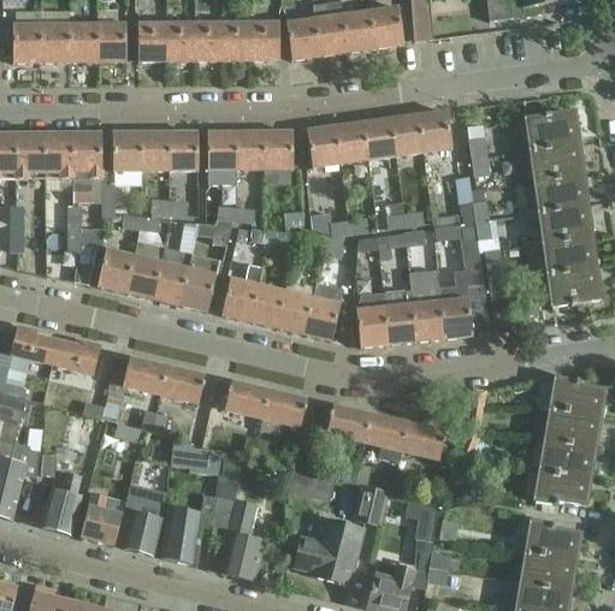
[(313,4),(315,21),(320,55),(349,52),(343,16),(341,0),(313,4)]
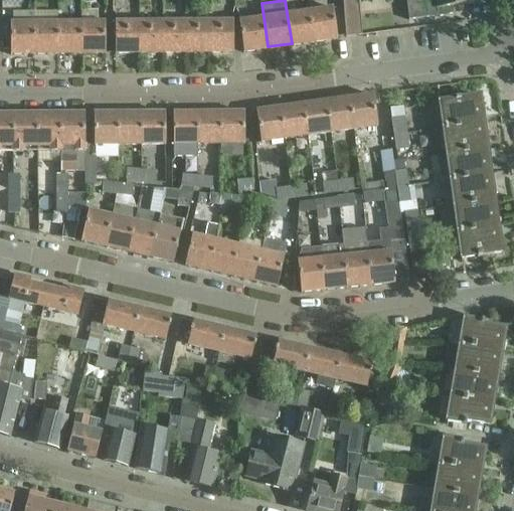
[(362,32),(358,0),(342,0),(347,34),(362,32)]
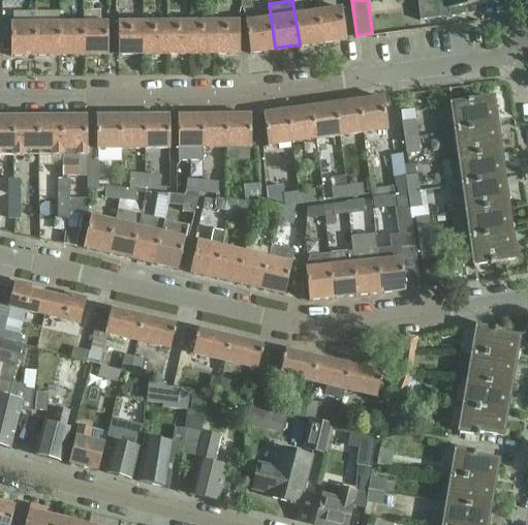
[(418,0),(421,18),(469,11),(468,3),(487,1),(487,0),(418,0)]
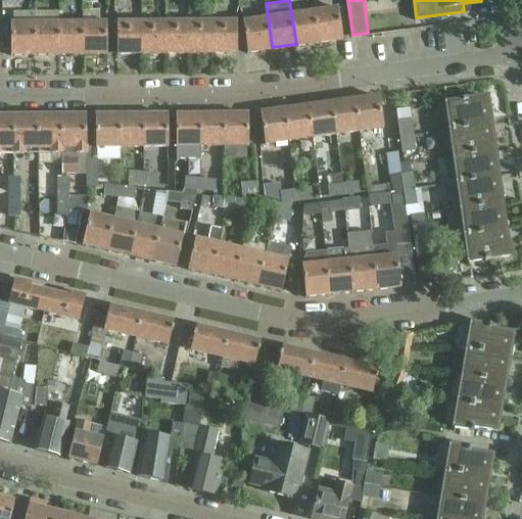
[(338,6),(315,9),(320,41),(343,38),(338,6)]
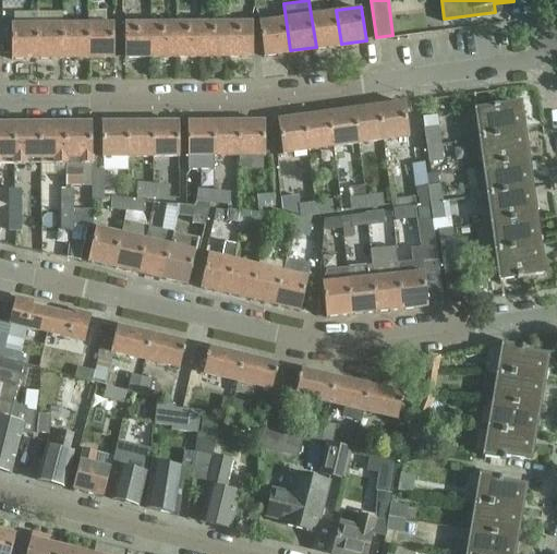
[(38,23),(38,57),(63,56),(63,23),(63,9),(39,9),(39,23),(38,23)]
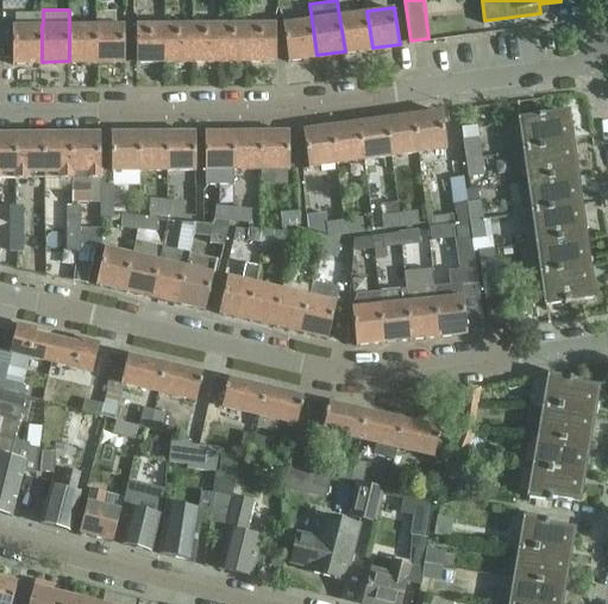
[(339,16),(345,51),(371,48),(373,48),(367,11),(339,16)]
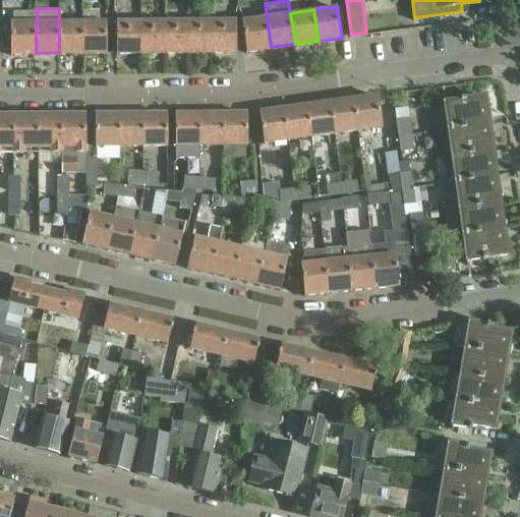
[(271,47),(267,17),(242,20),(246,51),(271,47)]
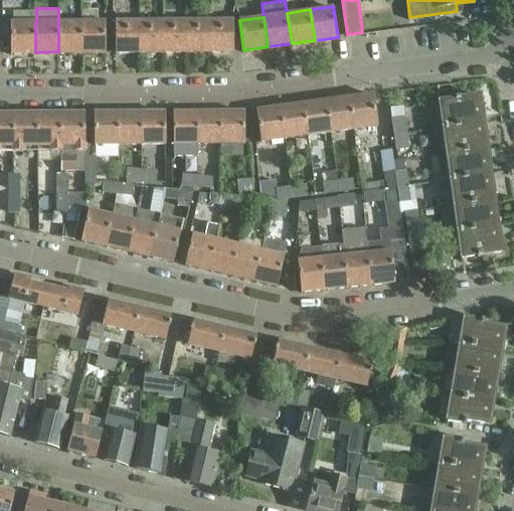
[(163,51),(186,50),(186,19),(163,20),(163,51)]
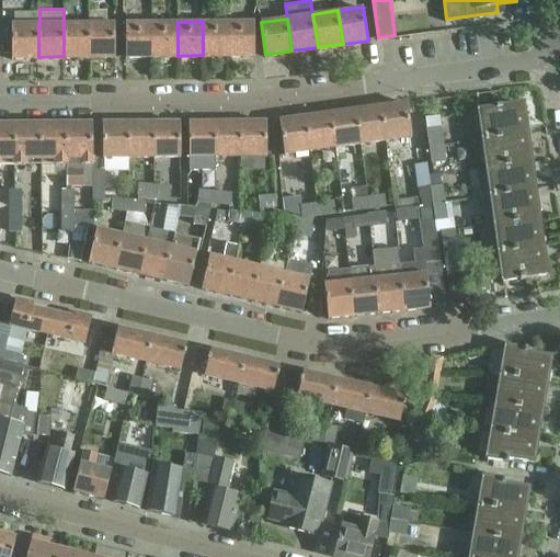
[(203,55),(229,55),(228,21),(203,21),(203,55)]
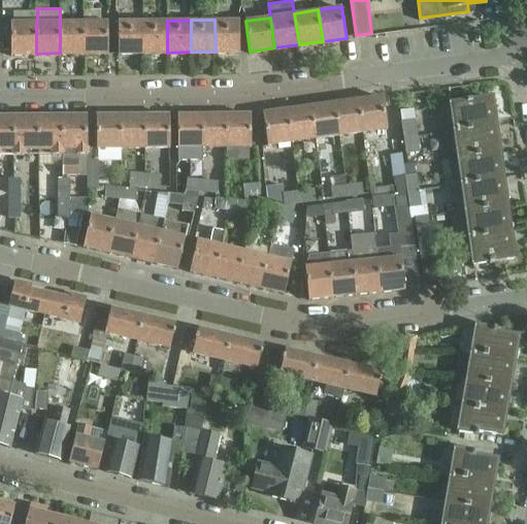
[(239,20),(215,20),(216,52),(239,52),(239,20)]
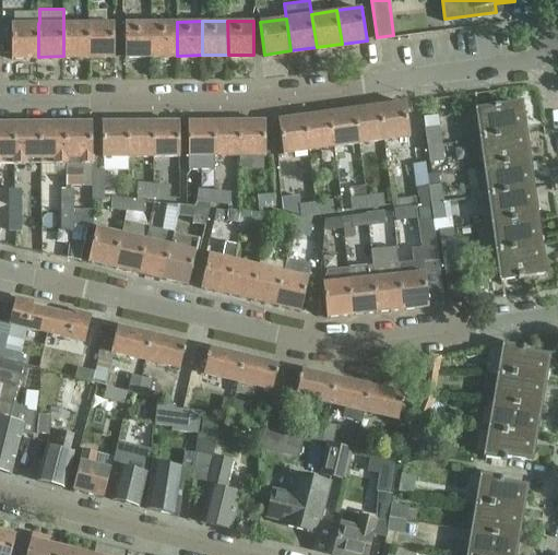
[(88,23),(88,56),(115,56),(115,22),(88,23)]
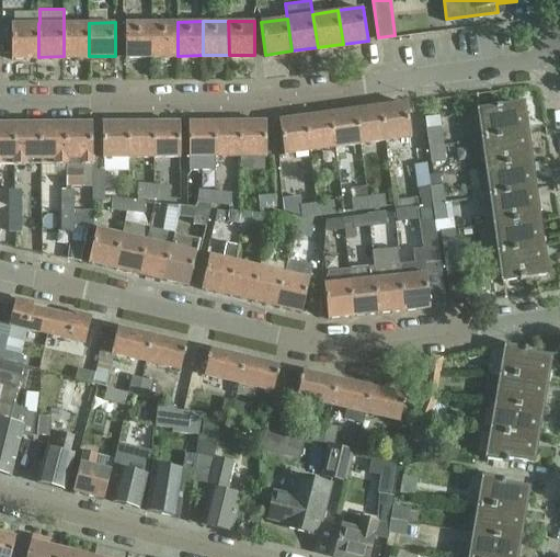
[(126,56),(152,56),(152,22),(126,22),(126,56)]
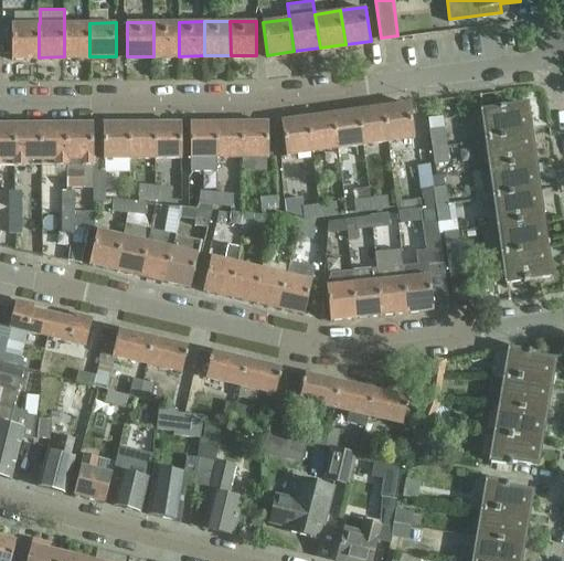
[(179,22),(153,22),(153,56),(179,56),(179,22)]
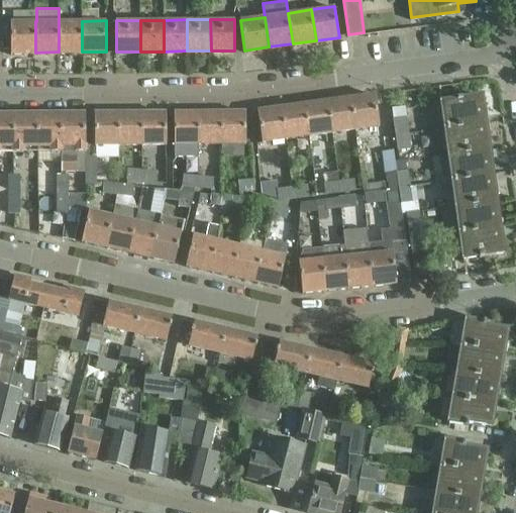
[(35,53),(35,21),(11,21),(11,53),(35,53)]
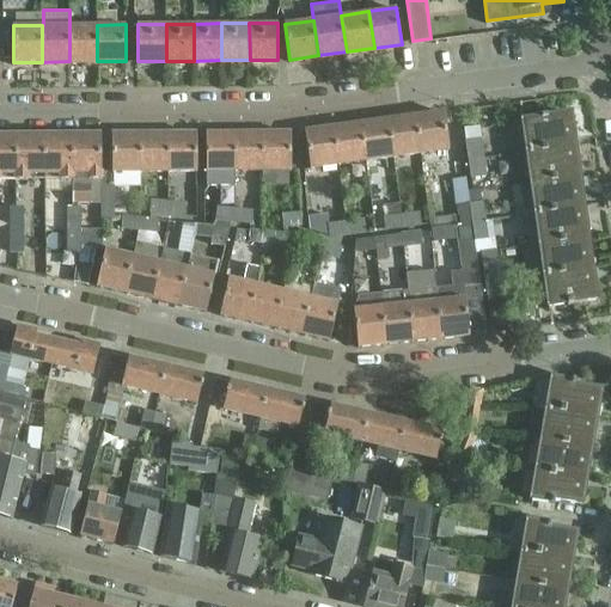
[(97,61),(97,25),(69,25),(69,61),(97,61)]
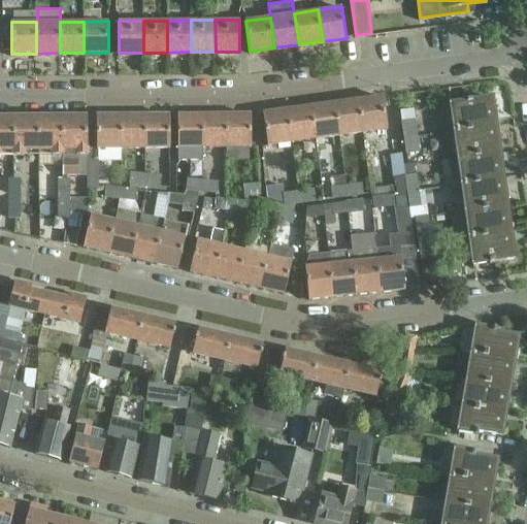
[(383,95),(358,98),(362,130),(388,127),(383,95)]
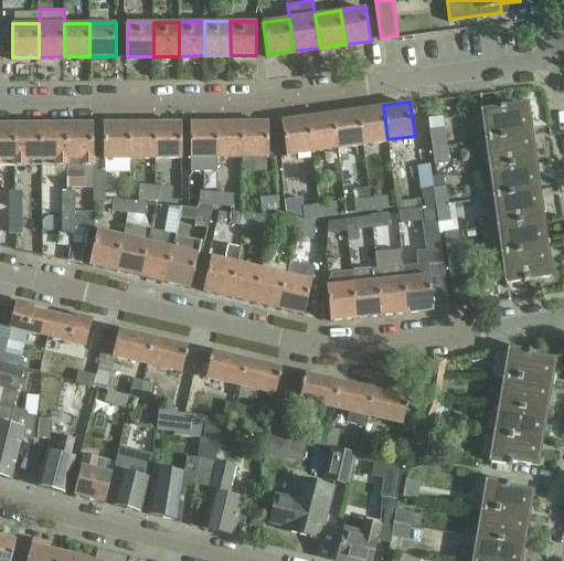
[(487,137),(530,131),(527,102),(504,105),(504,104),(500,105),(500,106),(482,108),(487,137)]
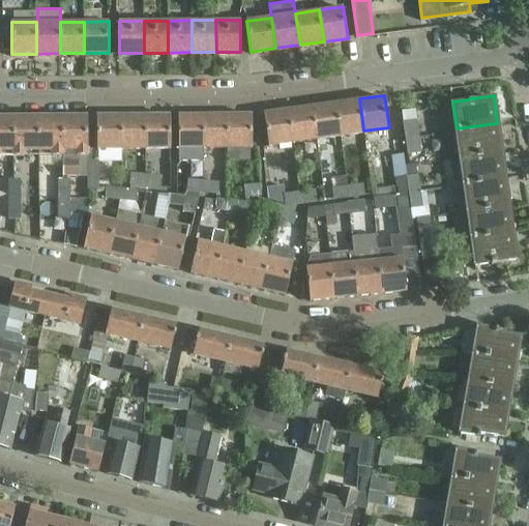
[(363,130),(359,98),(334,101),(340,134),(363,130)]
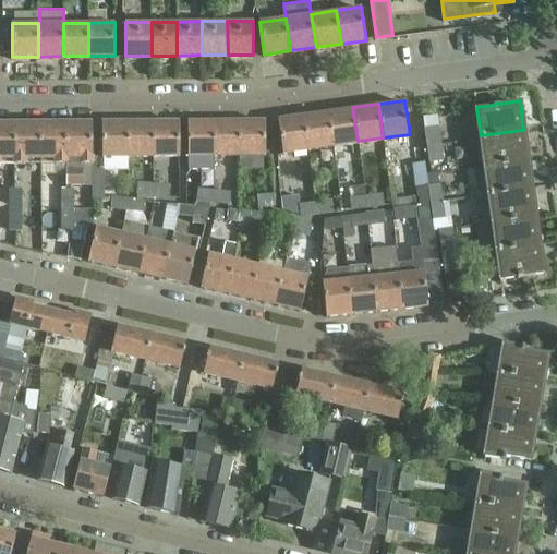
[(352,107),(328,111),(333,145),(358,141),(352,107)]
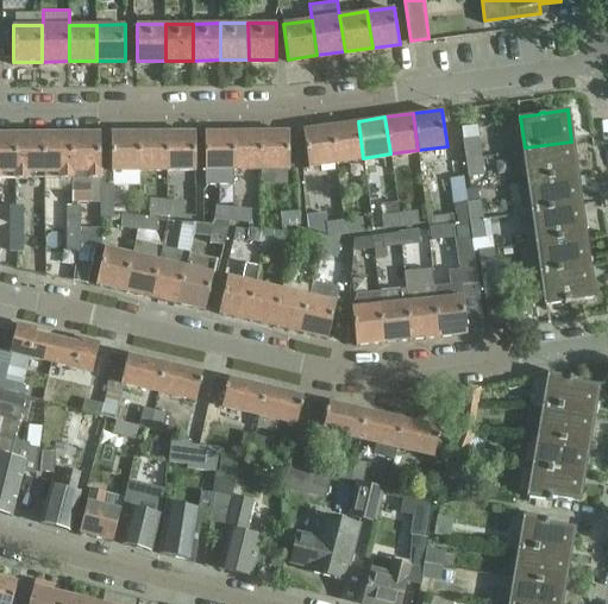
[(358,121),(331,125),(337,162),(363,158),(358,121)]
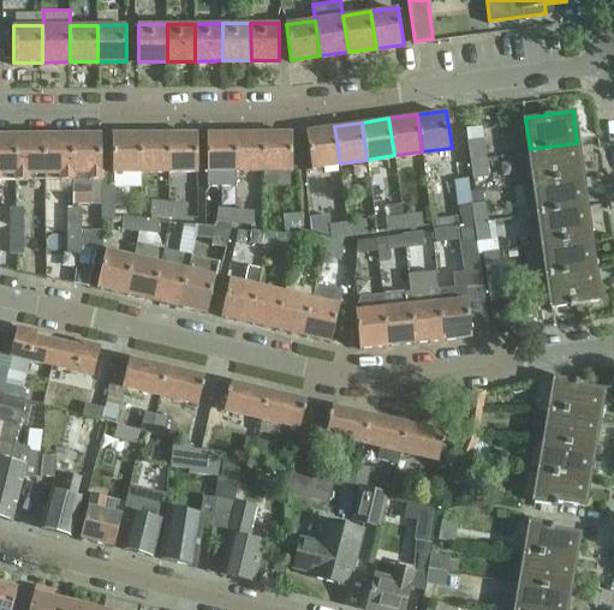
[(313,167),(340,163),(334,126),(307,130),(313,167)]
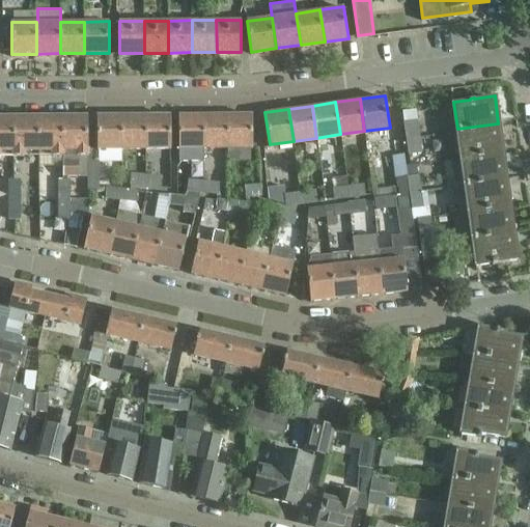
[(204,146),(203,113),(179,114),(179,158),(204,158),(204,146)]
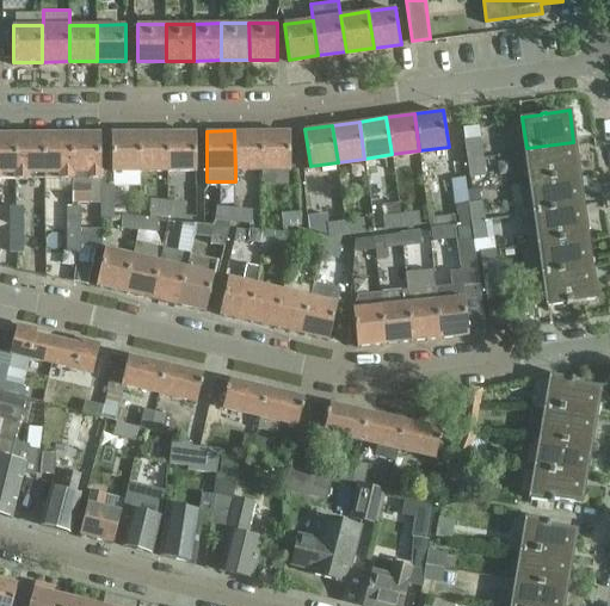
[(263,168),(263,130),(234,130),(235,168),(263,168)]
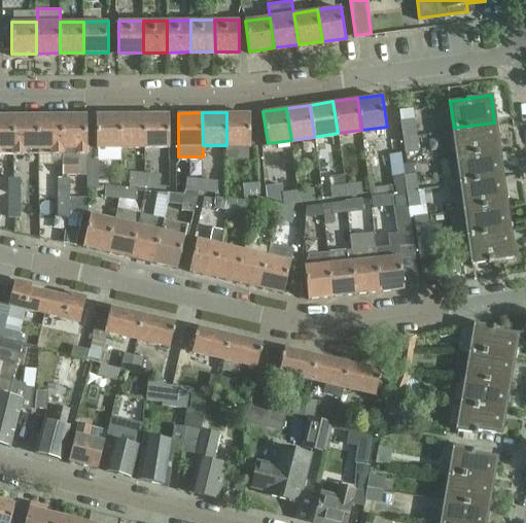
[(226,112),(226,145),(226,158),(249,157),(249,145),(251,145),(251,135),(251,133),(250,112),(226,112)]
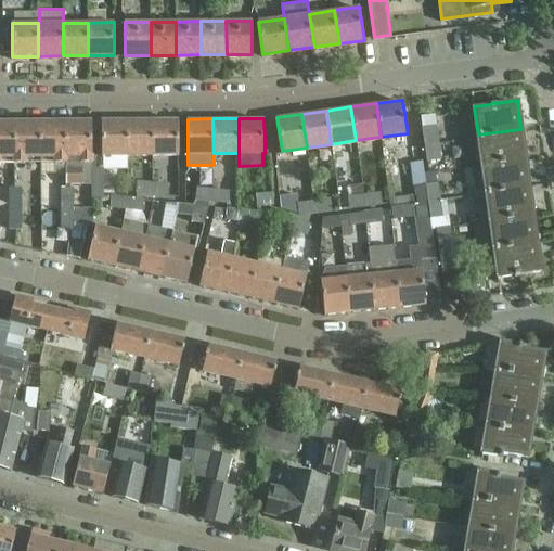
[(15,162),(15,120),(0,119),(0,173),(0,163),(0,155),(14,156),(14,162),(15,162)]
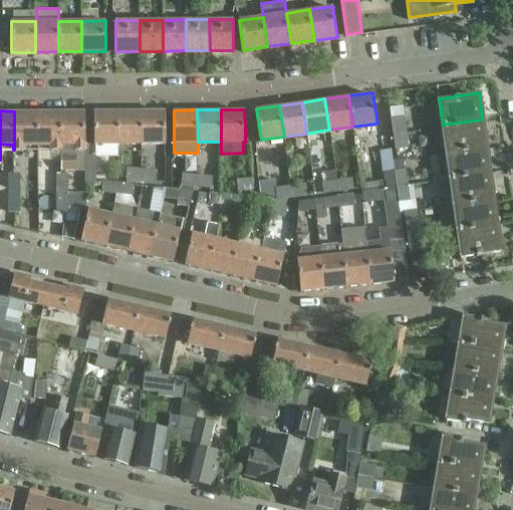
[(38,168),(56,168),(56,171),(61,171),(61,159),(61,110),(37,111),(37,145),(38,168)]
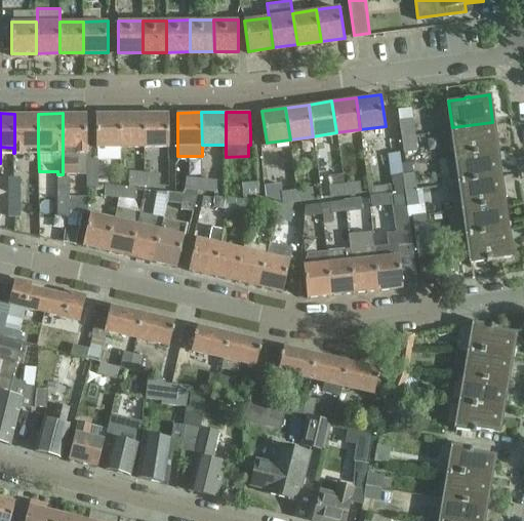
[(63,162),(63,174),(63,239),(76,242),(83,210),(78,209),(80,201),(75,196),(70,196),(70,174),(68,174),(68,172),(86,172),(87,186),(87,184),(87,152),(87,146),(87,113),(63,113),(63,162)]
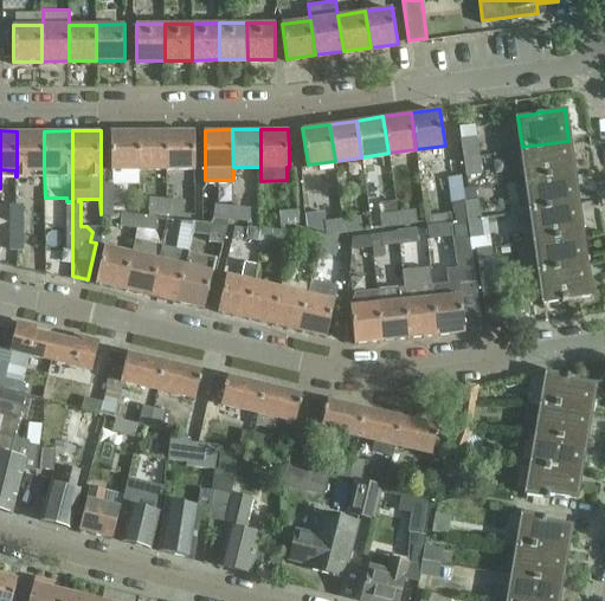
[(111,168),(140,168),(139,130),(111,130),(111,168)]
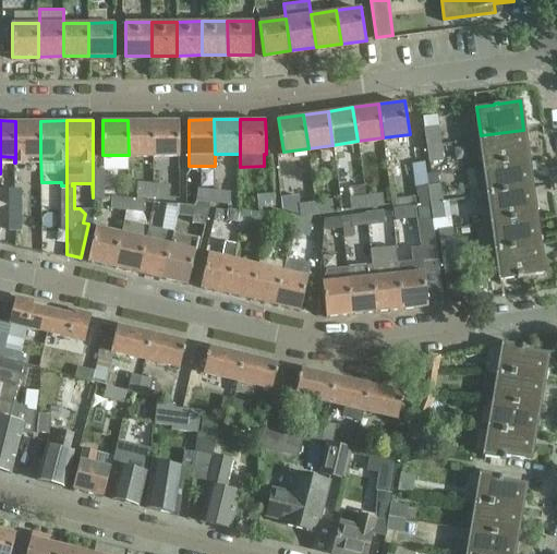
[(154,155),(154,120),(128,120),(129,155),(154,155)]
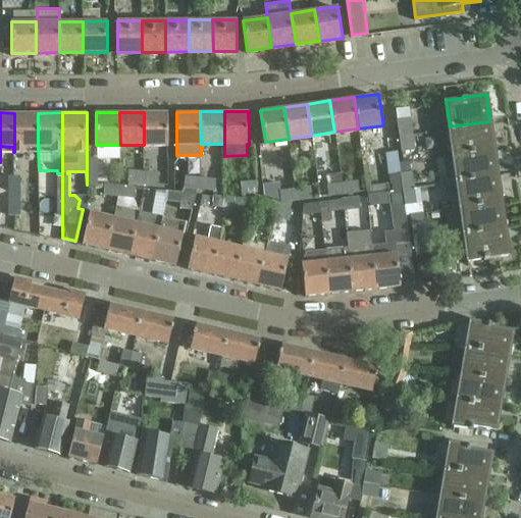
[(144,112),(144,145),(168,144),(168,112),(144,112)]
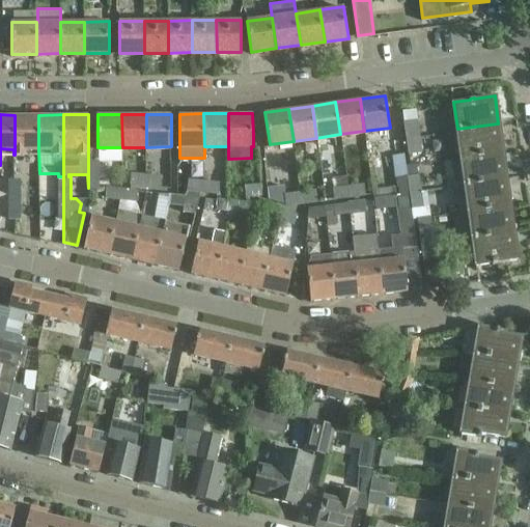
[(38,149),(38,115),(15,115),(15,155),(24,155),(24,149),(38,149)]
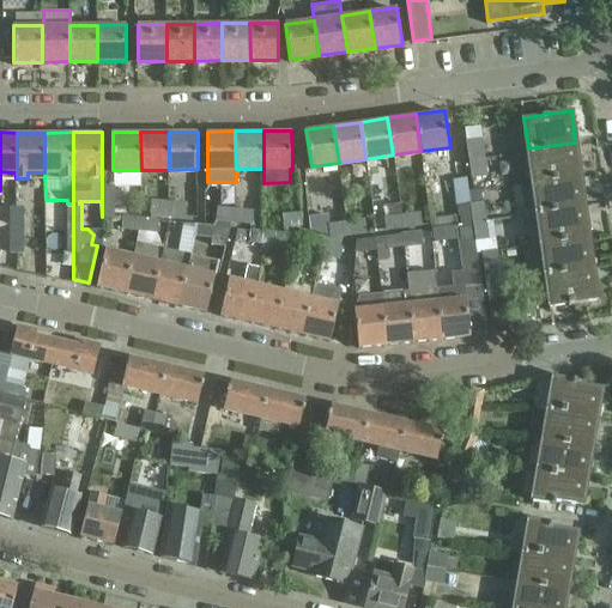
[(467,139),(470,157),(485,154),(483,137),(467,139)]
